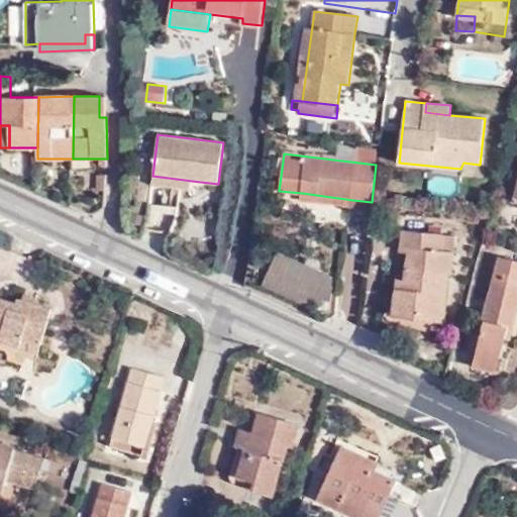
[(105,190),(106,175),(99,174),(98,190),(105,190)]
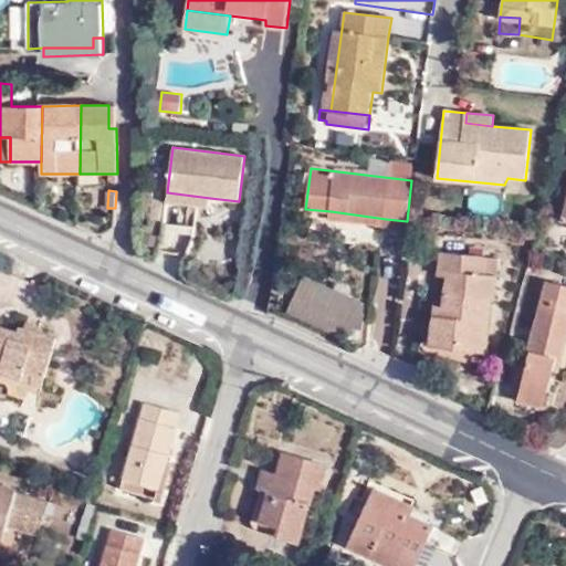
[(208,207),(210,198),(167,192),(166,202),(208,207)]
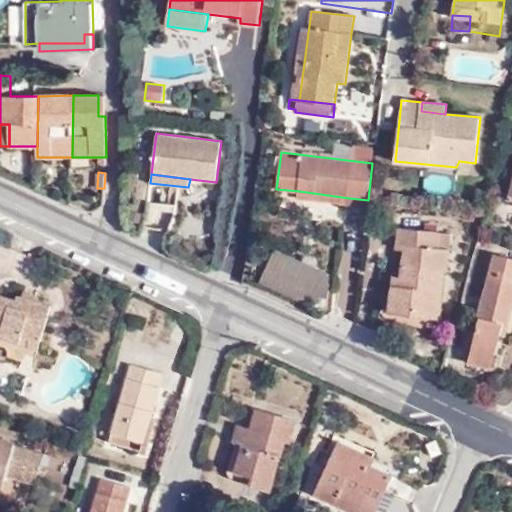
[(349,198),(299,191),(298,199),(348,206),(349,198)]
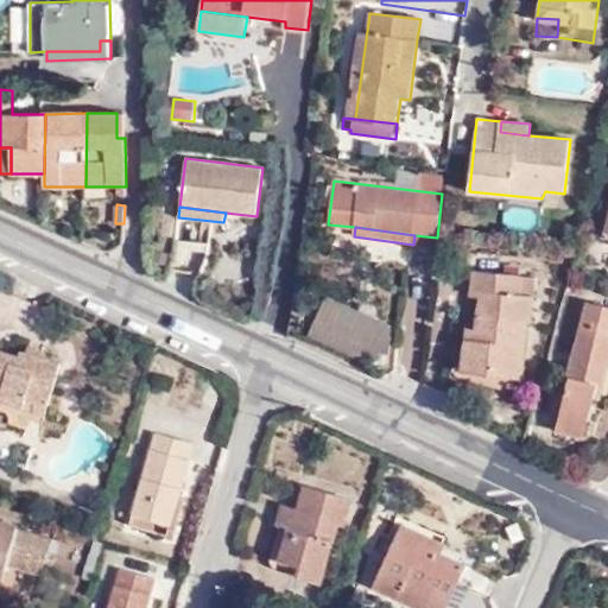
[(523,292),(525,276),(472,270),(469,296),(479,297),(475,329),(468,328),(462,372),(521,379),(529,322),(531,322),(534,295),(523,292)]
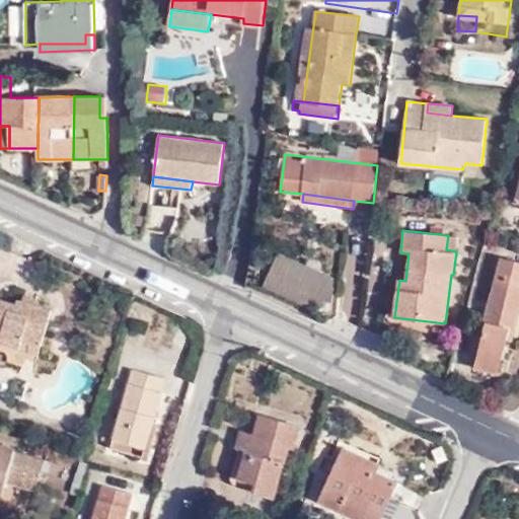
[(457,237),(448,235),(446,249),(456,251),(457,237)]
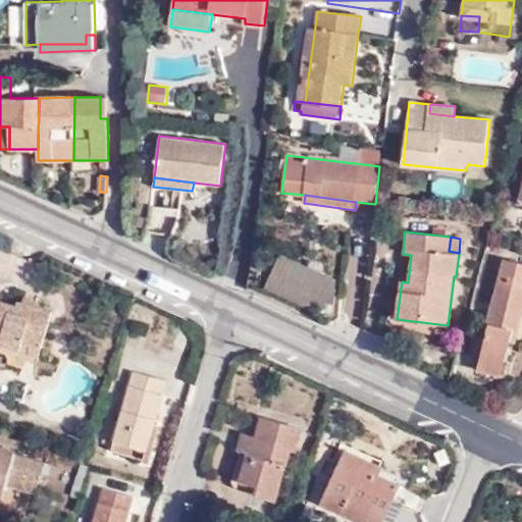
[(332,279),(272,256),(261,293),(327,319),(332,279)]
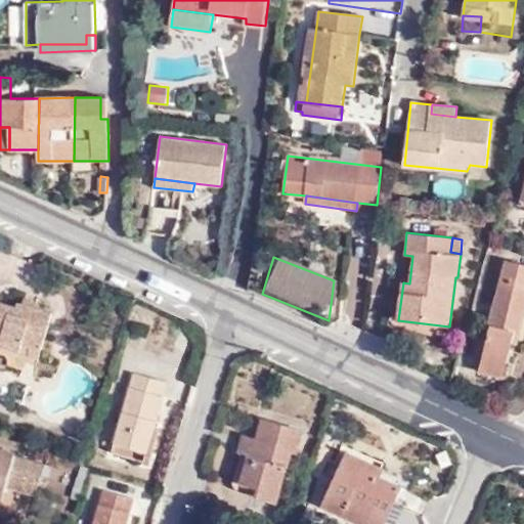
[(516,331),(521,332),(523,319),(523,263),(506,259),(490,323),(492,323),(481,370),(505,377),(513,342),(516,331)]
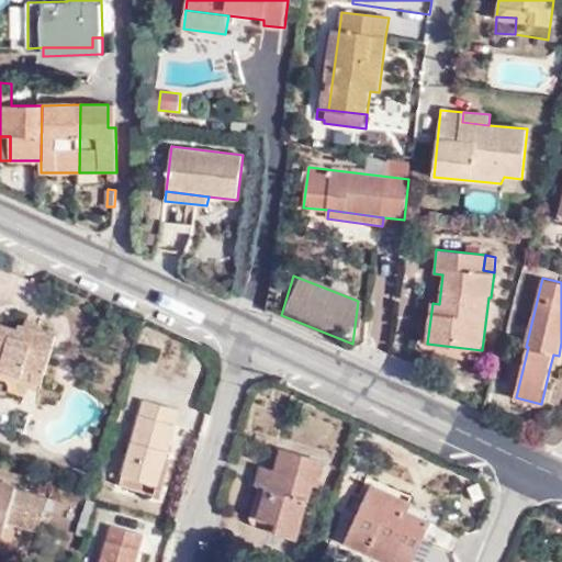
[(23,325),(40,329),(41,323),(25,317),(23,325)]
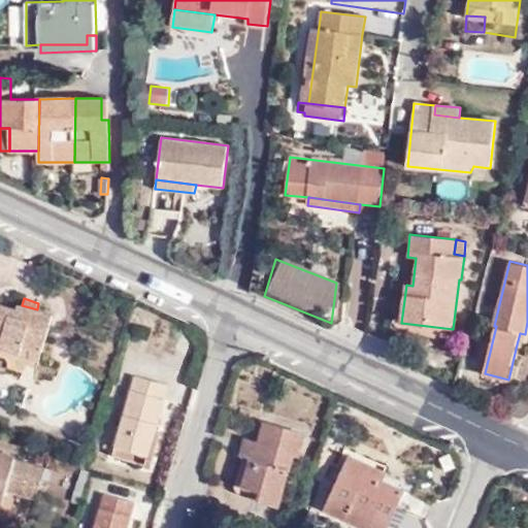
[(54,315),(37,309),(22,305),(18,304),(17,309),(0,304),(0,343),(23,351),(25,344),(43,350),(54,315)]
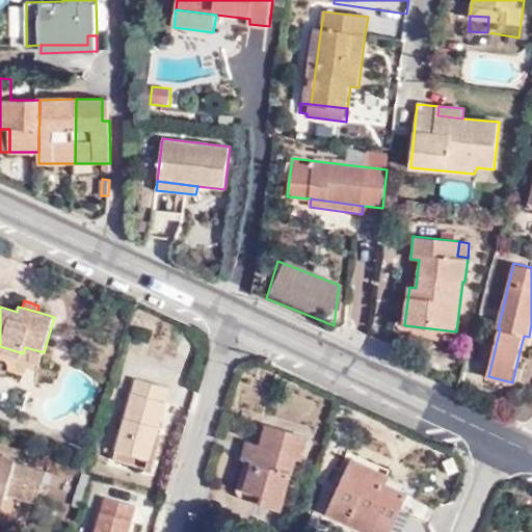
[(526,348),(529,337),(524,336),(521,347),(526,348)]
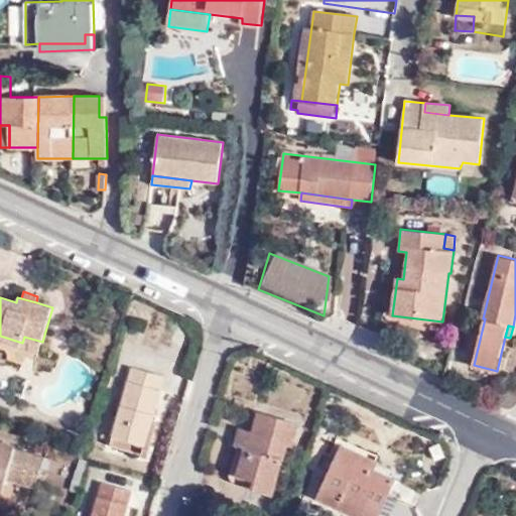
[(0,342),(39,353),(42,342),(24,337),(22,343),(0,336),(0,342)]
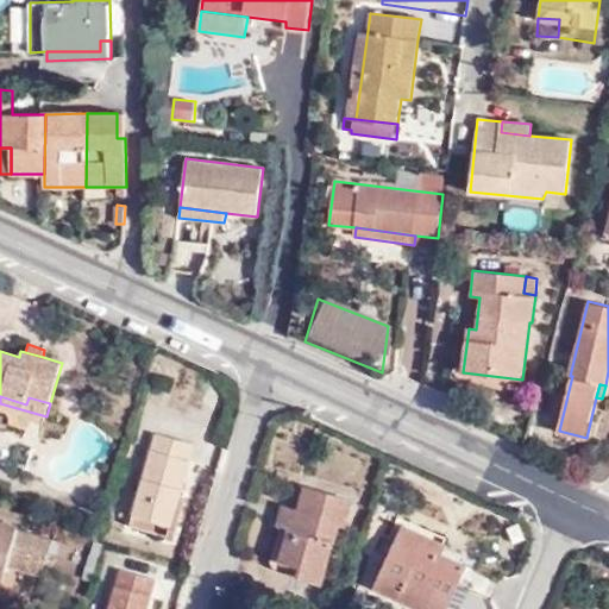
[(156,433),(132,514),(173,526),(192,460),(189,460),(194,444),(156,433)]
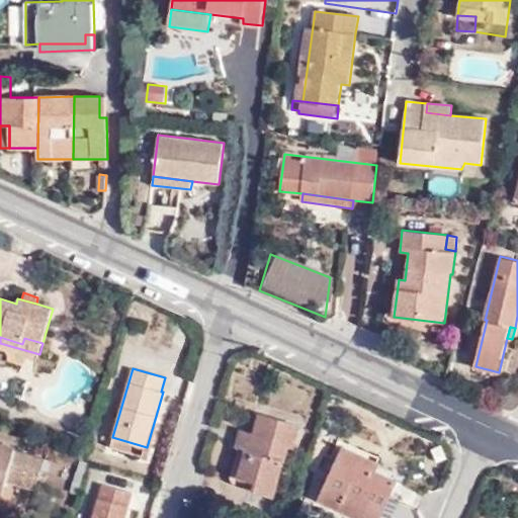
[(258,412),(252,432),(247,448),(239,478),(254,482),(252,490),(274,497),(289,447),(294,449),(301,425),(258,412)]
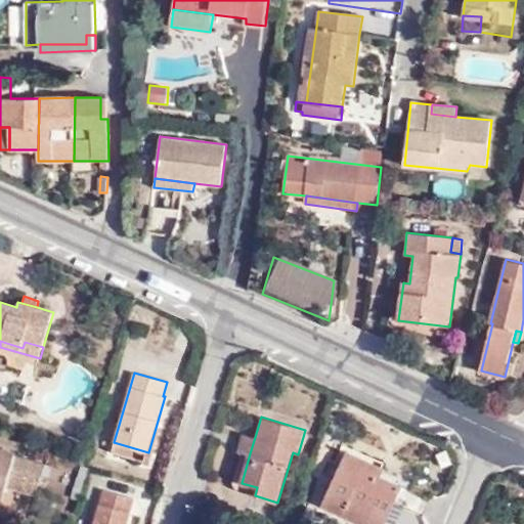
[(250,453),(255,437),(244,433),(238,450),(250,453)]
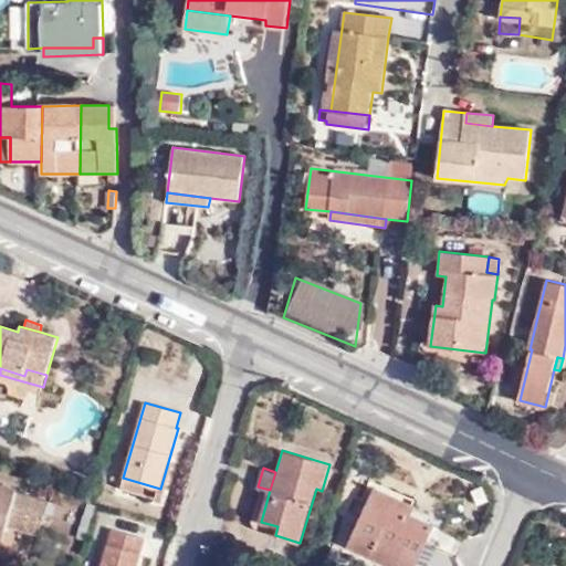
[(7,526),(38,536),(49,499),(0,484),(0,541),(2,543),(7,526)]
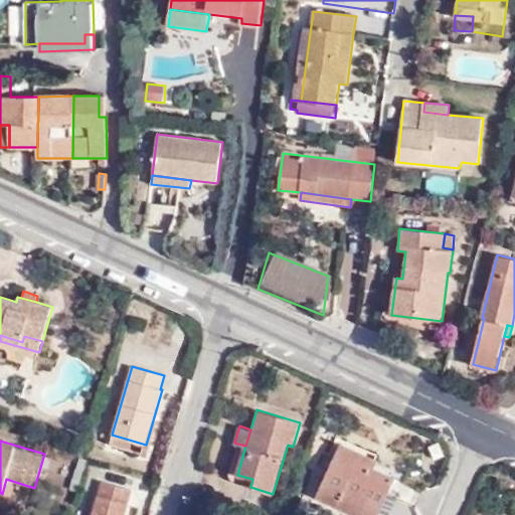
[(359,460),(363,452),(340,442),(316,496),(357,514),(377,514),(396,476),(375,467),(359,460)]
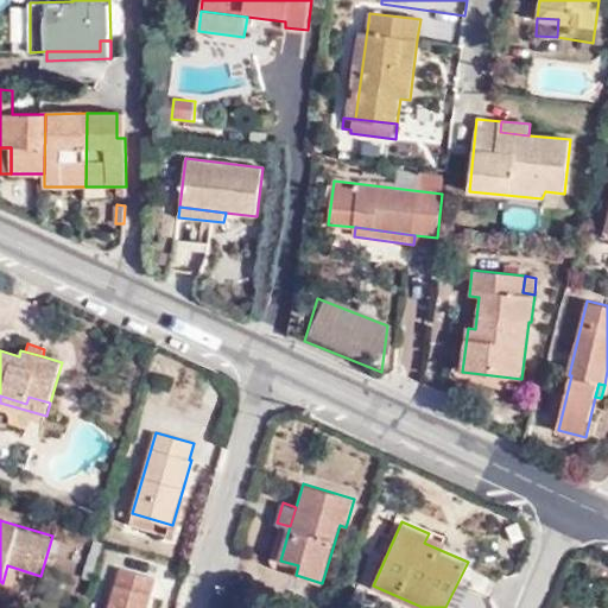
[(448,542),(429,533),(424,543),(443,551),(448,542)]
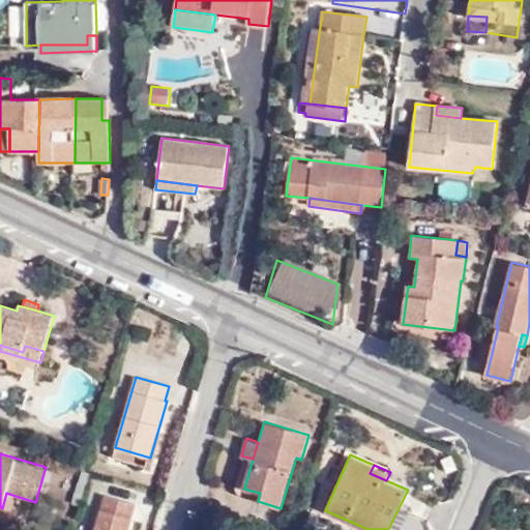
[(105,494),(93,529),(128,529),(137,504),(105,494)]
